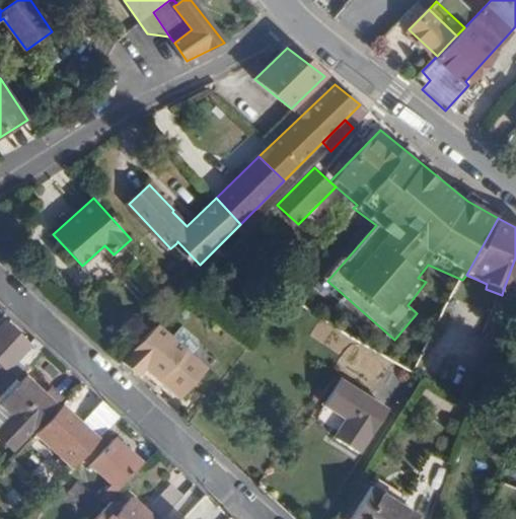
[(255,226),(227,255),(235,263),(264,233),(255,226)]
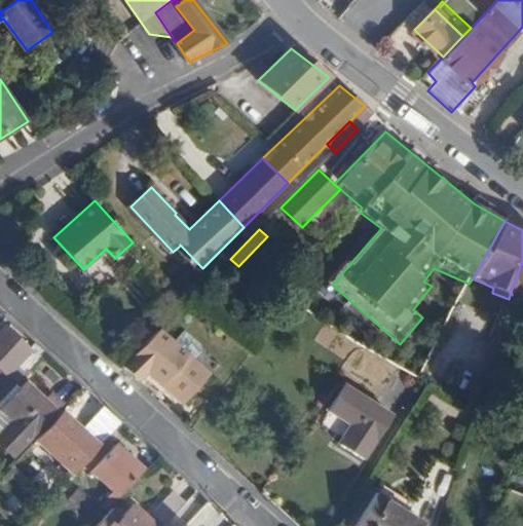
[(522,261),(510,295),(522,299),(522,261)]
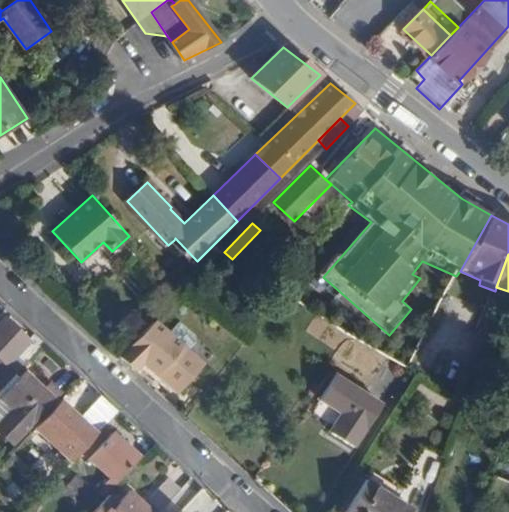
[(158,318),(121,355),(138,370),(147,362),(179,391),(206,362),(158,318)]
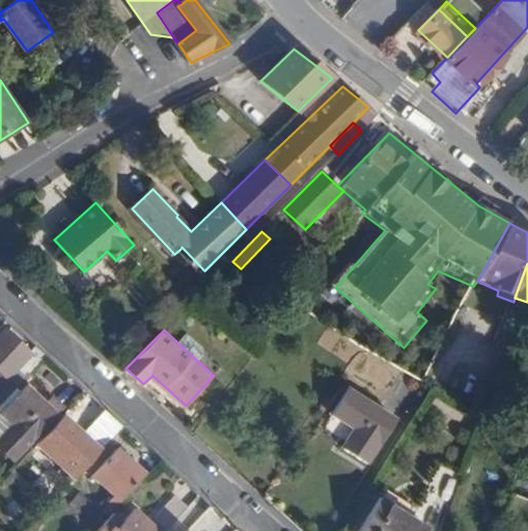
[(0,407),(19,386),(47,356),(36,346),(30,352),(7,331),(0,338),(0,365),(9,374),(0,385),(0,407)]
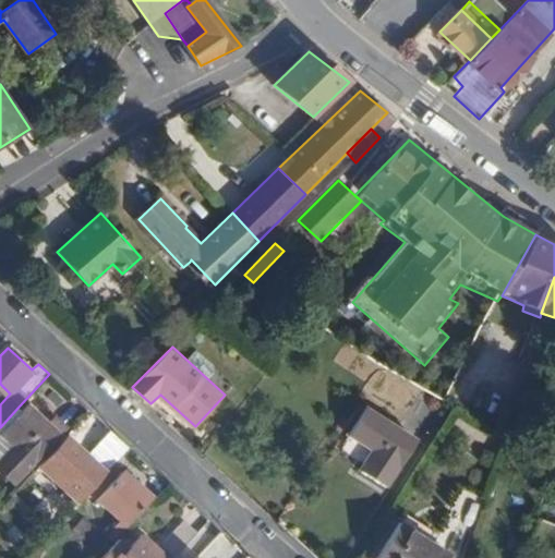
[(554,386),(551,385),(544,402),(554,405),(554,386)]
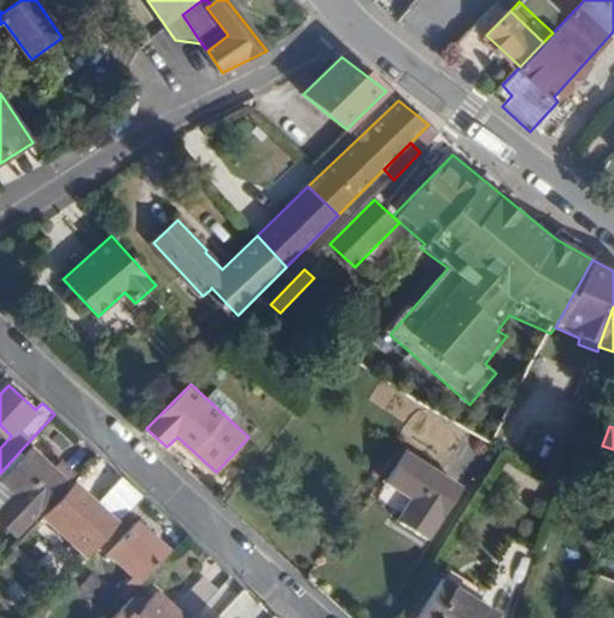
[(0,477),(18,495),(0,516),(0,520),(16,536),(72,472),(59,461),(54,467),(33,448),(28,454),(22,449),(0,473),(0,477)]
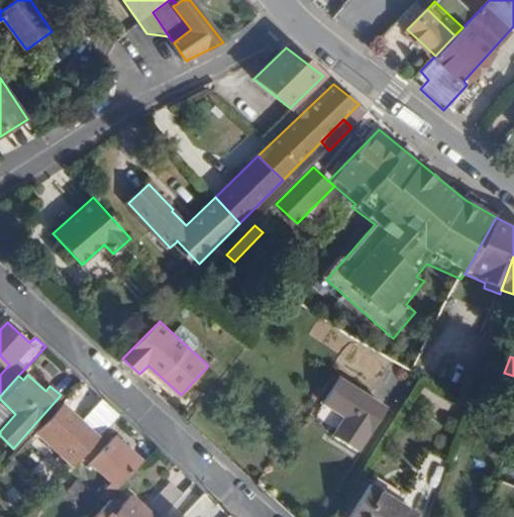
[(336,384),(320,409),(341,422),(334,434),(360,450),(384,413),(336,384)]
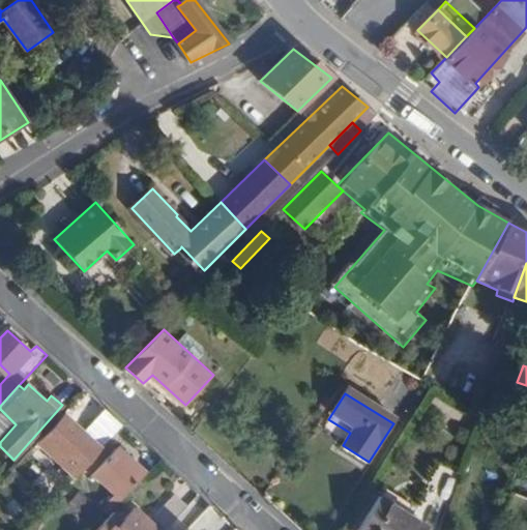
[(0,442),(16,424),(0,409),(0,442)]
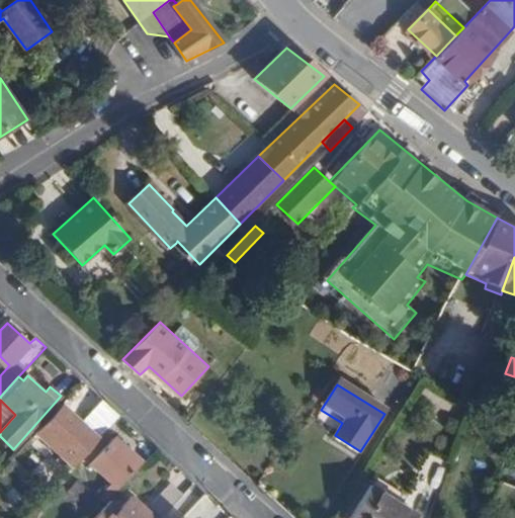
[(62,403),(35,431),(73,466),(119,415),(103,400),(82,422),(62,403)]
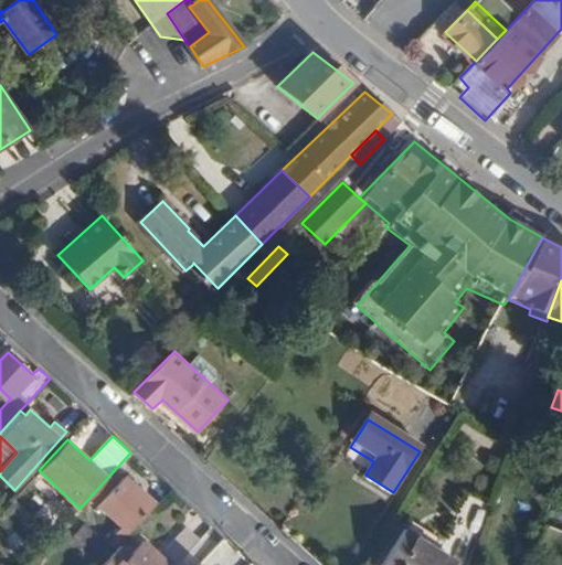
[(118,523),(105,539),(114,546),(154,502),(126,477),(99,505),(118,523)]
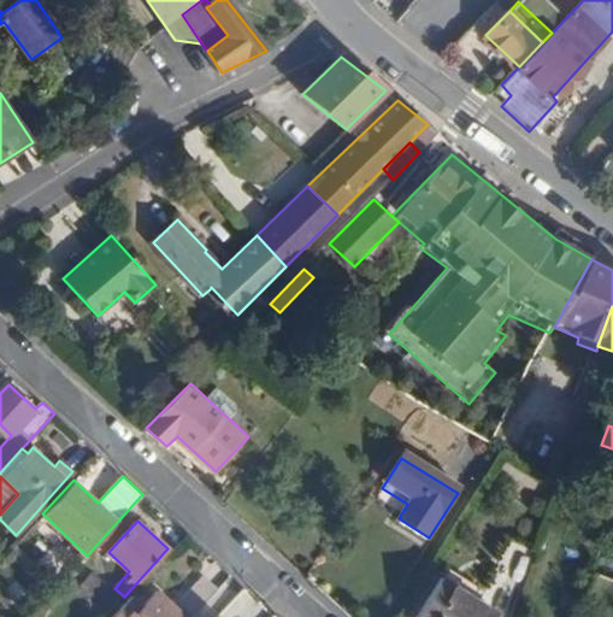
[(124,597),(115,588),(93,569),(81,581),(112,609),(124,597)]
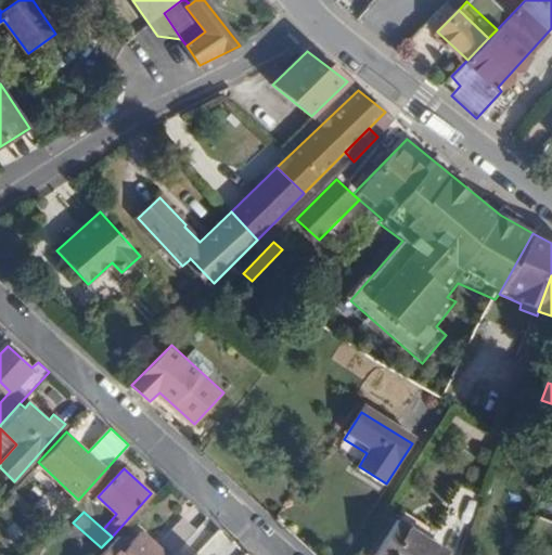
[(162,541),(176,554),(199,530),(183,517),(162,541)]
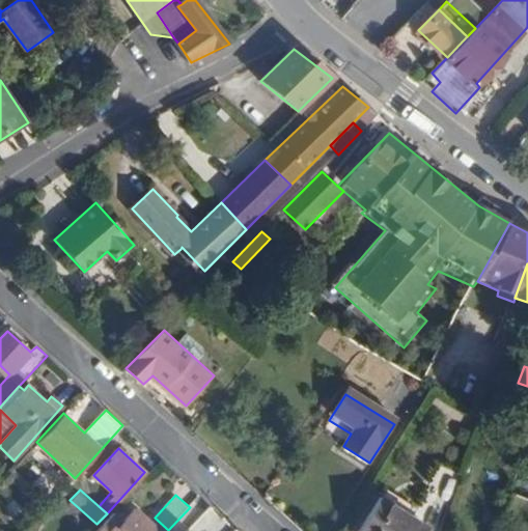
[(387,498),(381,505),(411,526),(416,516),(387,498)]
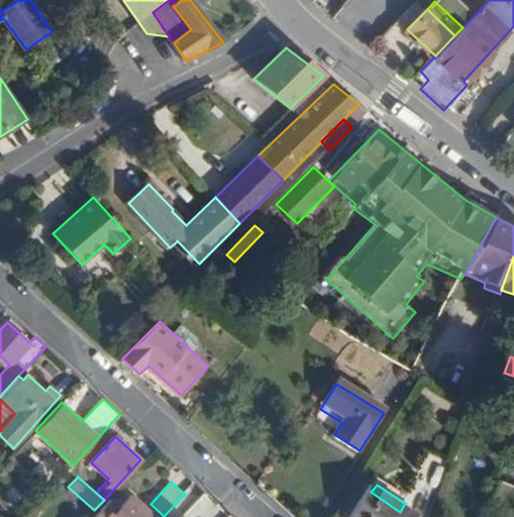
[(406,516),(400,512),(371,492),(369,491),(349,516),(406,516)]
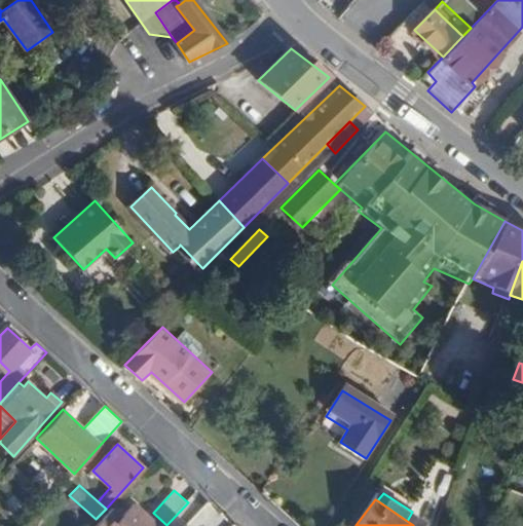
[(165,525),(202,525),(194,519),(199,513),(188,502),(166,525),(165,525)]
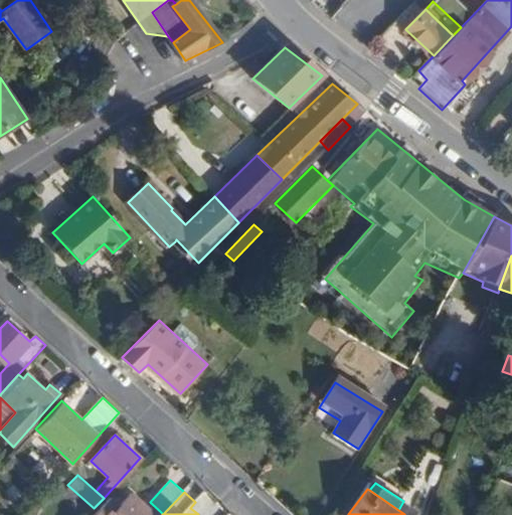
[(107,510),(102,514),(154,514),(132,494),(120,506),(113,514),(107,510)]
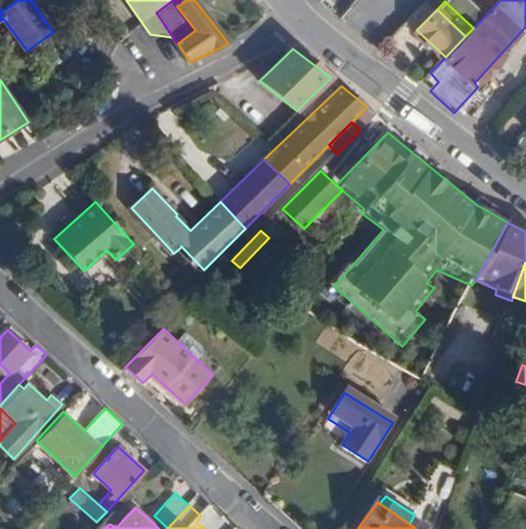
[(112,510),(95,528),(104,528),(110,524),(116,528),(123,520),(112,510)]
